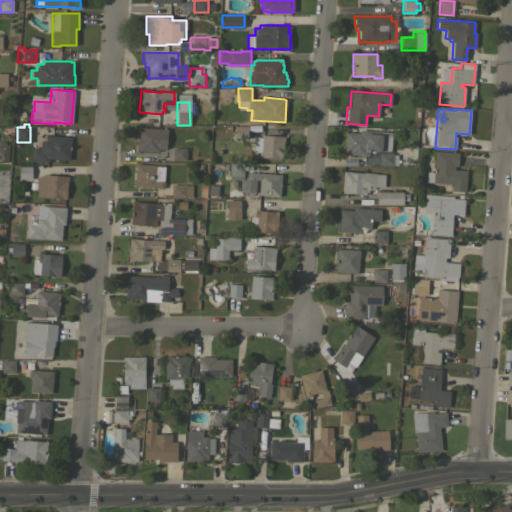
[(247,126),(247,139),(234,139),(234,126),(247,126)]
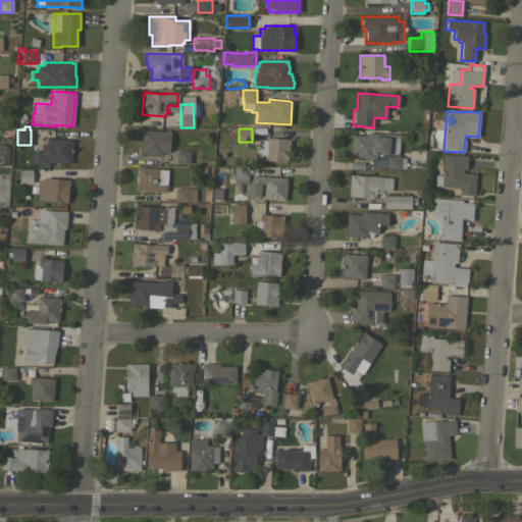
[(165,132),(165,129),(168,129),(168,132),(170,132),(168,152),(161,152),(161,155),(139,153),(141,129),(165,132)]
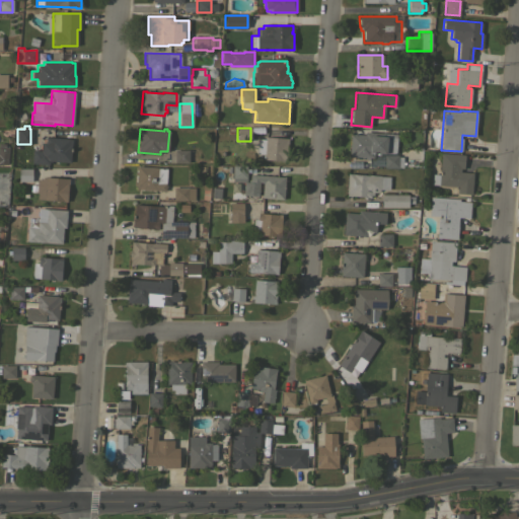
[(351,134),(364,135),(364,132),(384,133),(384,137),(396,138),(395,153),(386,152),(386,153),(374,152),(373,157),(369,157),(369,159),(364,159),(364,157),(349,156),(351,134)]
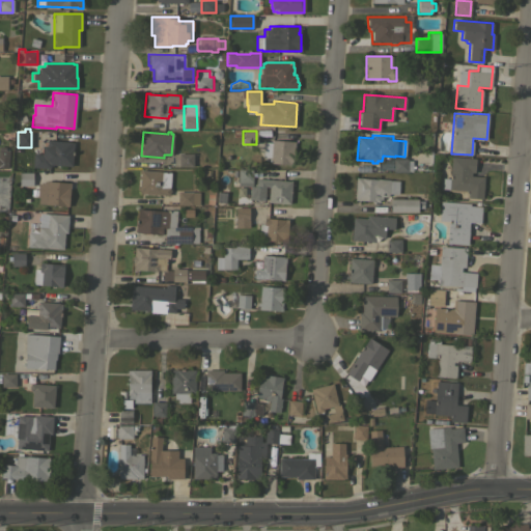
[(33,154),(42,155),(43,146),(46,146),(47,140),(73,142),(72,166),(52,165),(52,166),(50,166),(50,168),(32,167),(33,154)]
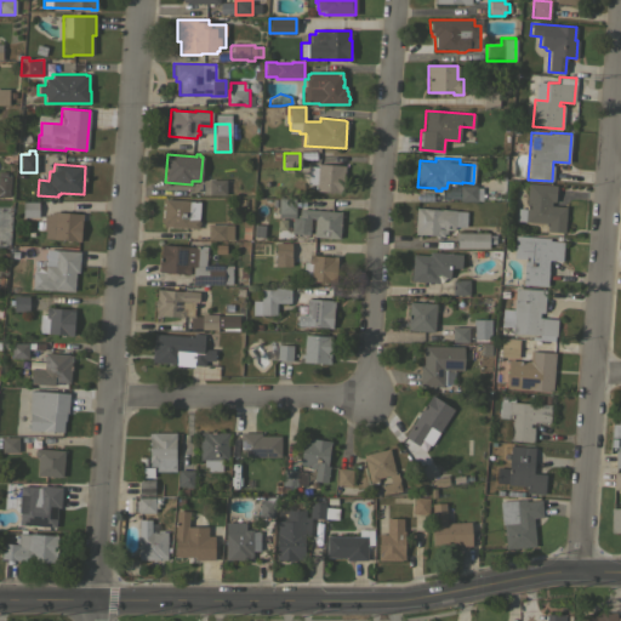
[(308,166),(317,166),(318,164),(345,166),(343,172),(341,193),(315,191),(315,184),(307,183),(308,166)]
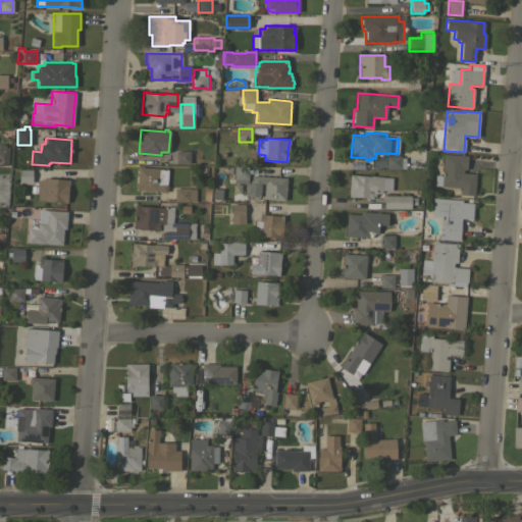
[(0,144),(5,145),(5,148),(8,148),(7,165),(0,164),(0,144)]
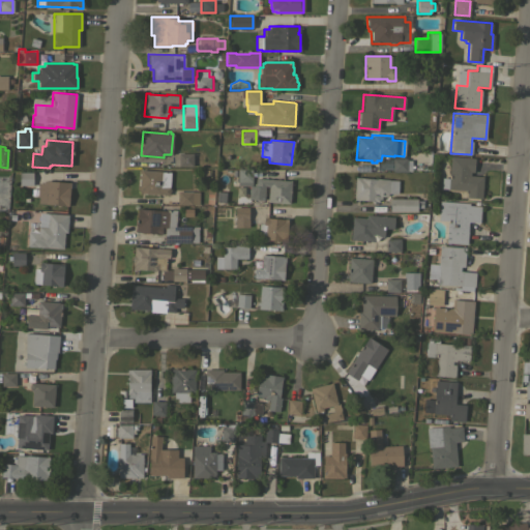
[(178,153),(193,153),(193,166),(178,166),(178,153)]
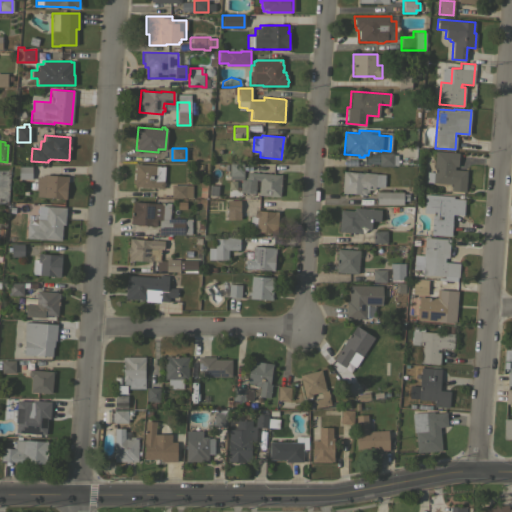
[(458,152),(457,166),(454,166),(454,169),(466,170),(465,191),(451,190),(451,184),(432,182),(432,181),(428,181),(428,171),(433,172),(435,151),(458,152)]
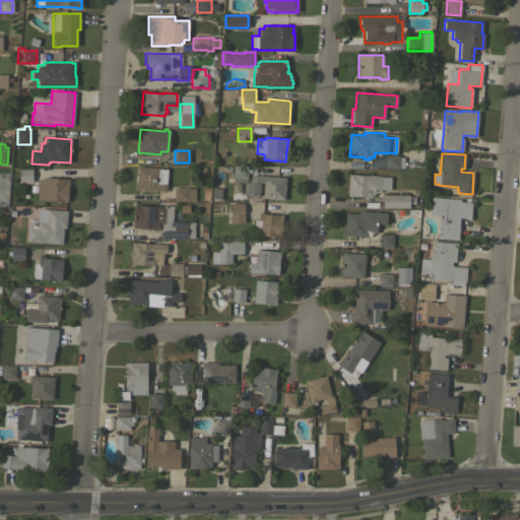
[(398,155),(398,156),(403,156),(403,168),(398,168),(398,169),(385,168),(385,155),(398,155)]
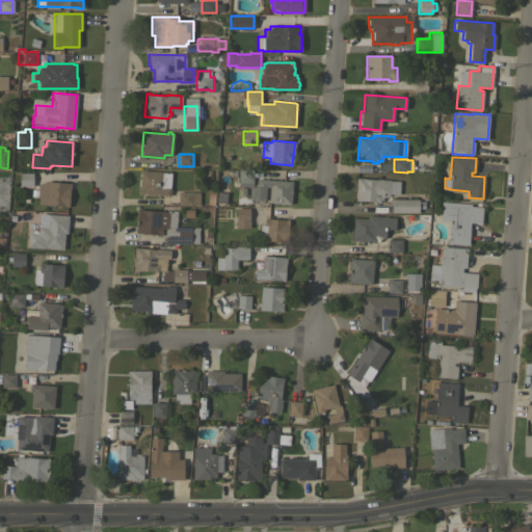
[(238,169),(253,169),(253,182),(238,182),(238,169)]
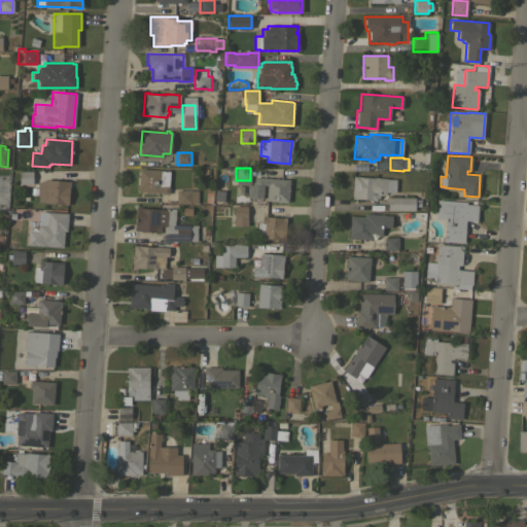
[(139,169),(161,170),(169,171),(169,173),(170,173),(169,184),(168,184),(168,187),(169,187),(169,190),(168,190),(168,194),(138,191),(138,188),(137,188),(139,169)]
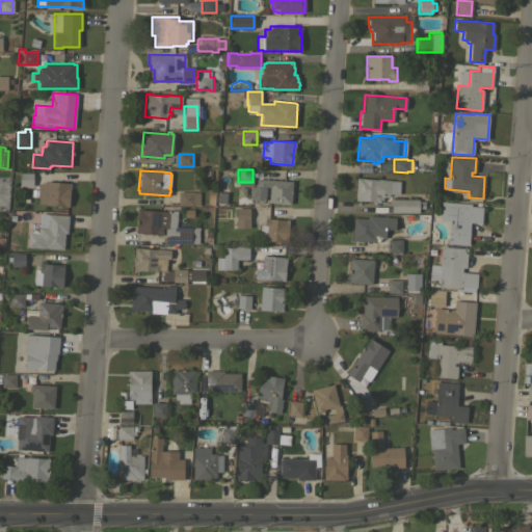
[(32,173),(32,185),(19,185),(19,173),(32,173)]
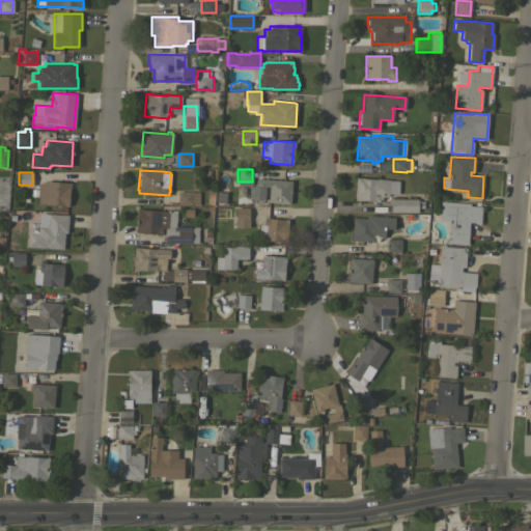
[(291,180),(289,203),(268,202),(269,187),(264,187),(263,200),(249,198),(250,186),(255,186),(255,177),(291,180)]
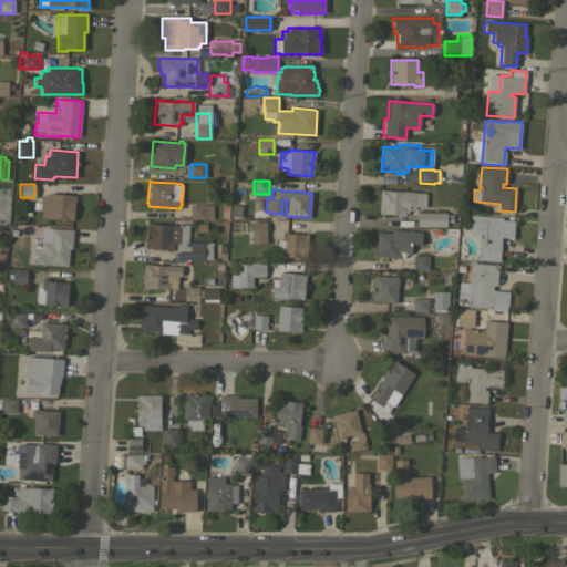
[(380,189),(425,193),(424,207),(415,206),(411,210),(408,209),(408,213),(404,213),(404,215),(378,213),(379,210),(378,210),(380,189)]
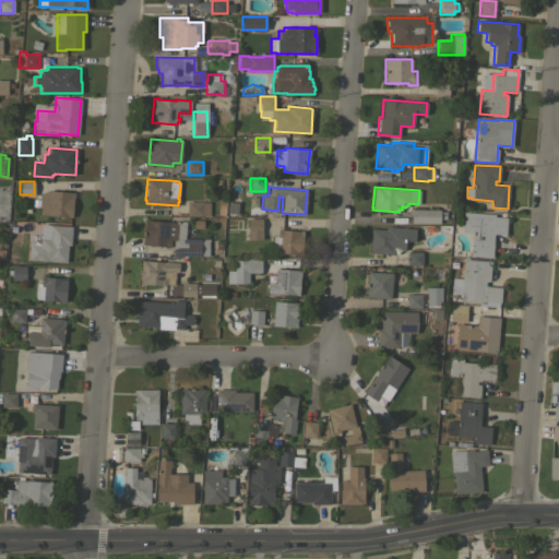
[(74,192),(73,199),(71,216),(39,214),(40,207),(38,207),(39,194),(50,190),(74,192)]
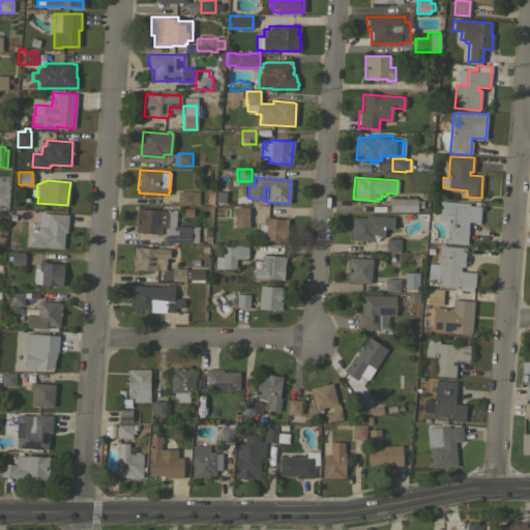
[(214,185),(227,186),(226,204),(213,203),(214,185)]
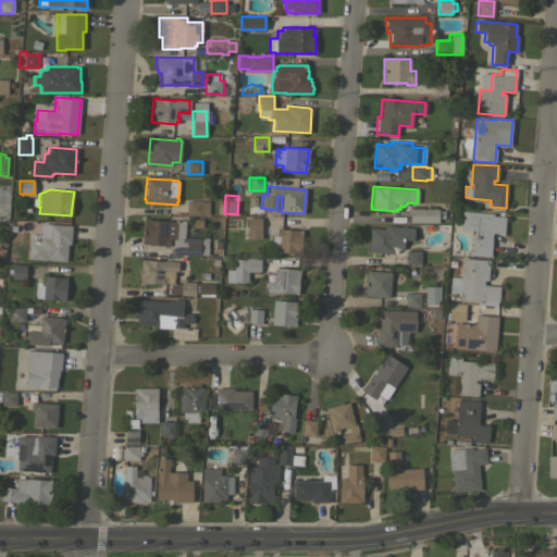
[(186,200),(201,200),(201,201),(209,201),(209,215),(186,214),(186,200)]
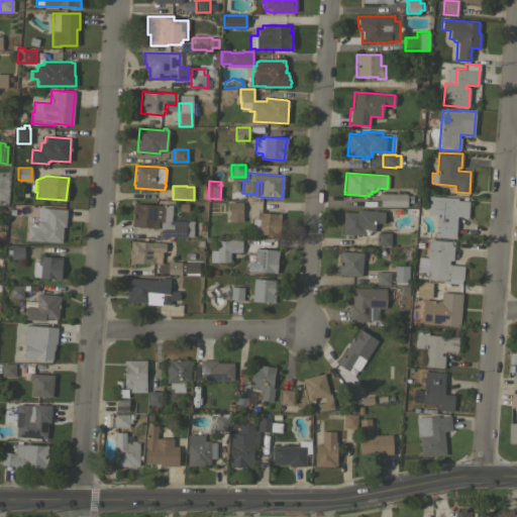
[(406,193),(406,195),(412,195),(412,202),(406,202),(406,206),(380,206),(380,193),(406,193)]
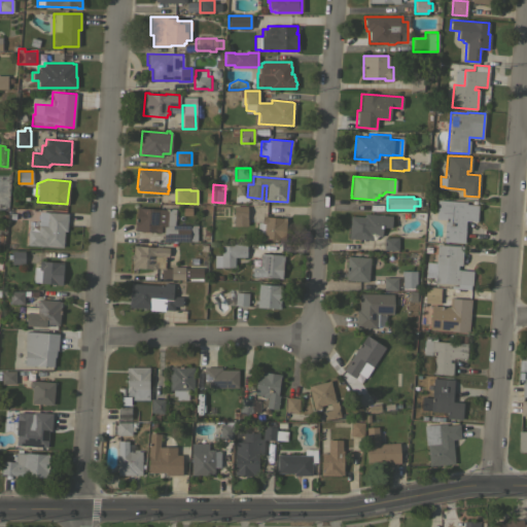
[(466,202),(466,204),(478,205),(477,221),(463,220),(462,230),(465,230),(464,243),(443,241),(445,219),(435,218),(436,200),(466,202)]
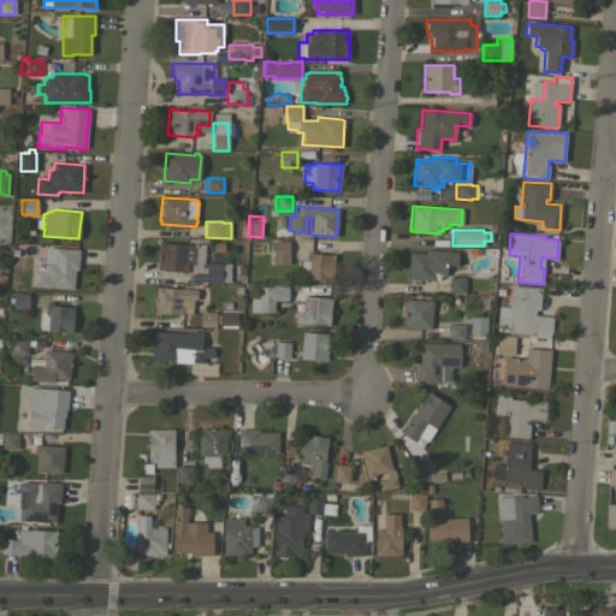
[(288,241),(288,255),(289,255),(289,264),(272,264),(273,241),(288,241)]
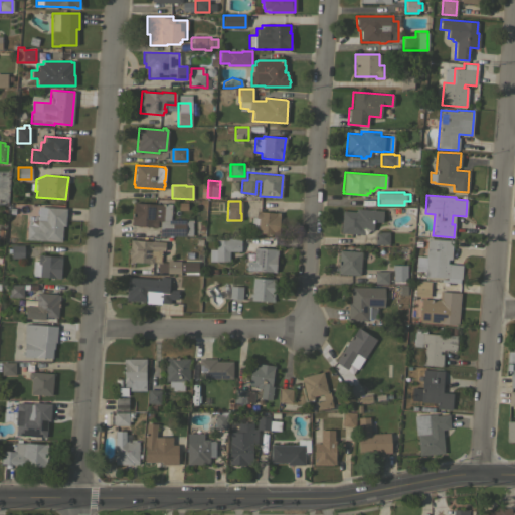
[(170,219),(172,219),(192,220),(192,235),(159,234),(160,226),(157,226),(157,227),(152,227),(152,226),(131,224),(133,202),(136,202),(164,205),(164,203),(171,204),(170,219)]
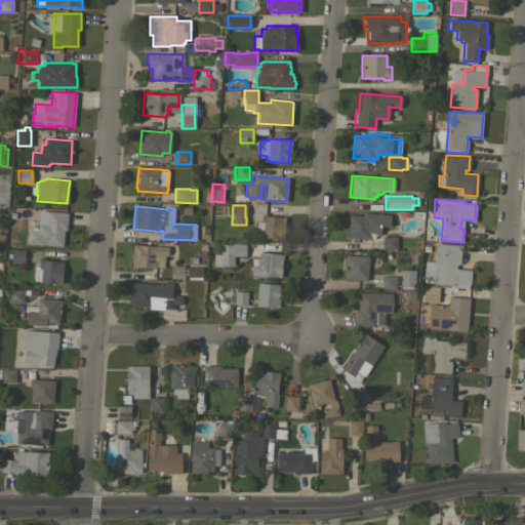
[(47,210),(67,212),(66,230),(63,230),(62,246),(27,243),(28,230),(38,230),(38,224),(46,225),(47,210)]
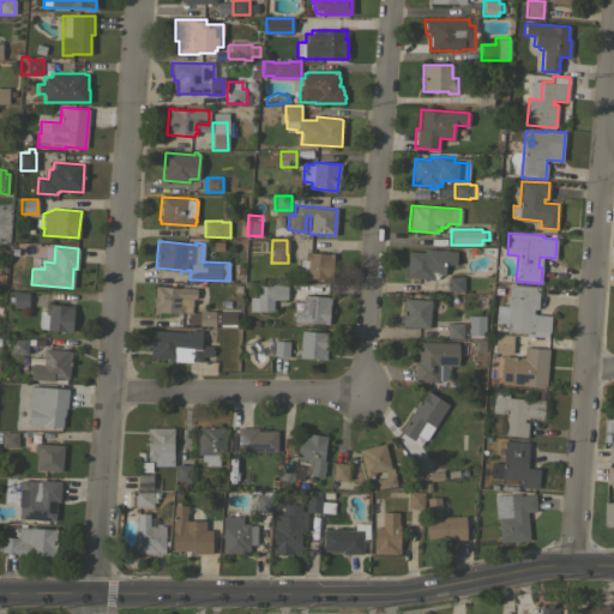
[(456,251),(455,265),(445,264),(444,275),(435,275),(434,280),(405,277),(408,251),(425,252),(425,248),(456,251)]
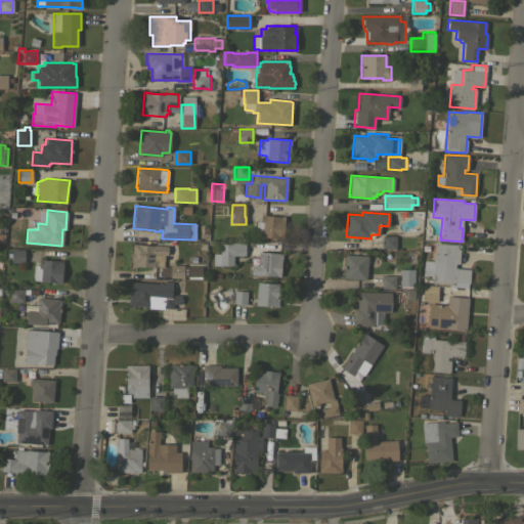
[(285,216),(284,221),(278,220),(277,237),(261,236),(261,231),(255,231),(256,221),(260,221),(260,214),(263,214),(263,215),(285,216)]
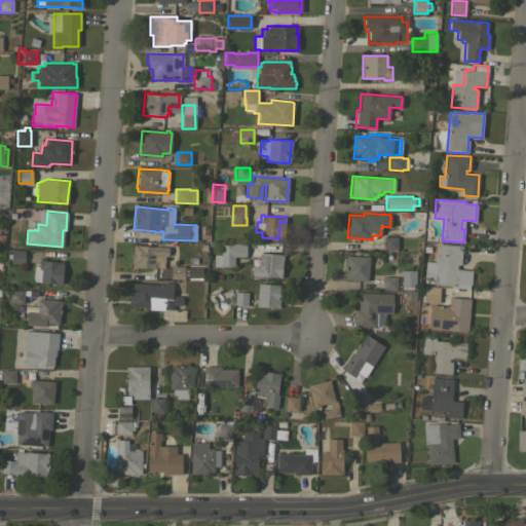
[(397,236),(397,250),(383,250),(383,236),(397,236)]
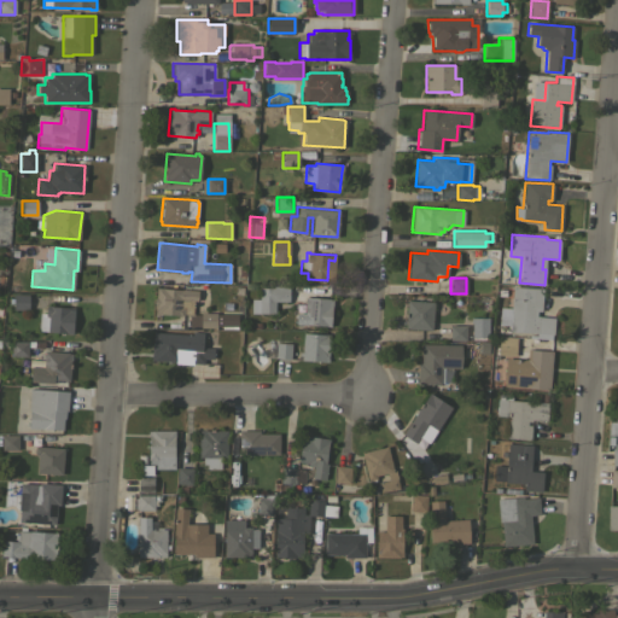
[(254,301),(258,301),(260,287),(273,287),(273,286),(289,286),(289,301),(274,301),(274,313),(258,313),(254,313),(254,301)]
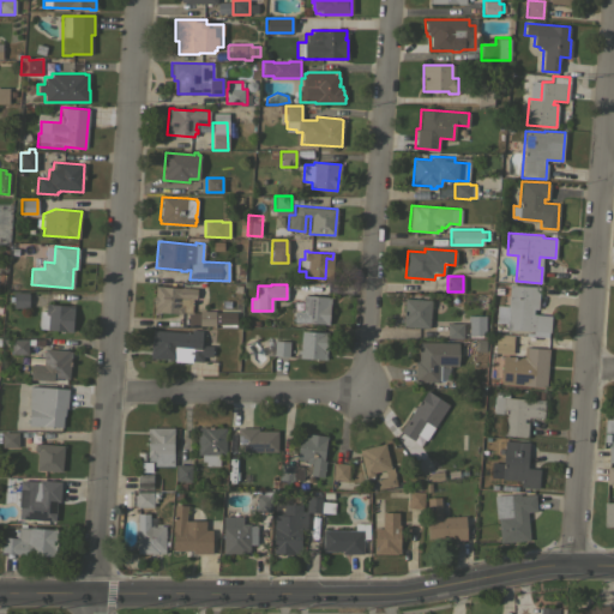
[(539,287),(537,309),(533,308),(533,314),(551,315),(549,332),(548,332),(548,337),(525,335),(525,332),(533,333),(533,331),(506,329),(509,284),(539,287)]
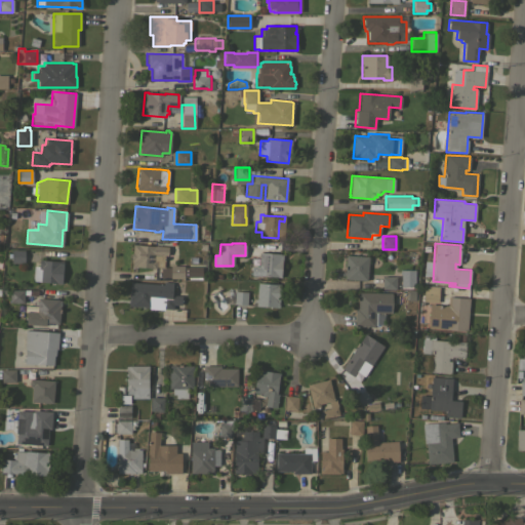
[(167,246),(167,256),(164,255),(163,267),(156,267),(156,269),(151,268),(136,267),(136,268),(131,267),(131,264),(131,260),(130,260),(131,252),(132,252),(132,244),(137,244),(154,246),(154,245),(167,246)]
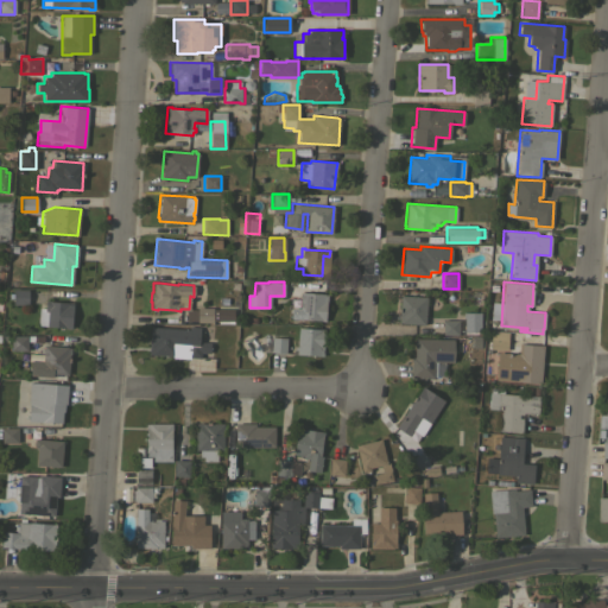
[(27,290),(27,304),(13,304),(13,298),(8,298),(8,293),(12,293),(12,289),(27,290)]
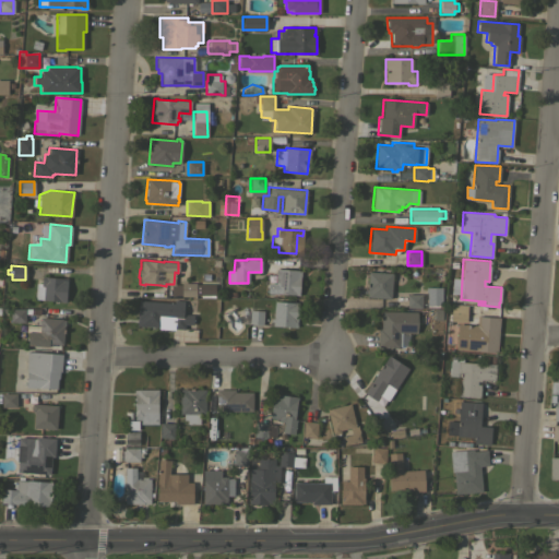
[(276,269),(300,270),(300,277),(299,277),(299,278),(301,278),(300,284),(299,284),(298,288),(300,288),(300,292),(298,292),(298,295),(274,293),(276,269)]
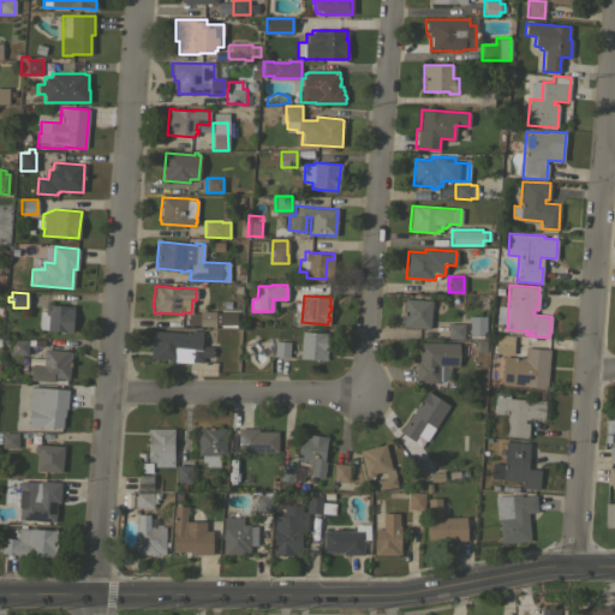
[(431,300),(429,328),(402,326),(405,298),(431,300)]
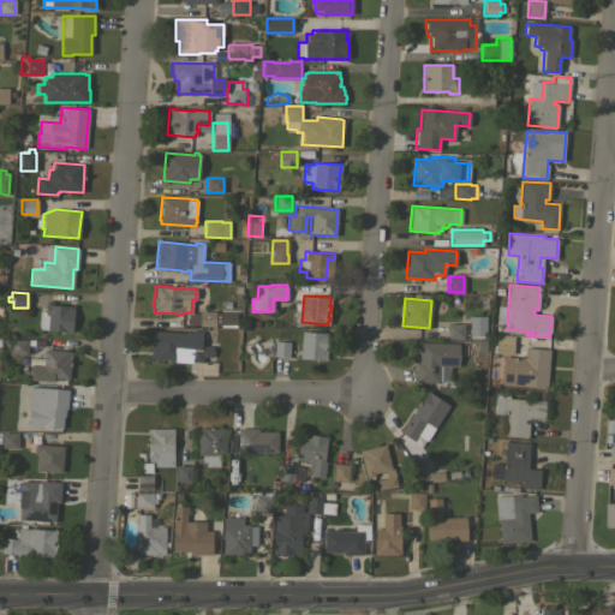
[(39,311),(45,311),(46,303),(49,304),(69,305),(73,305),(71,332),(37,329),(39,311)]
